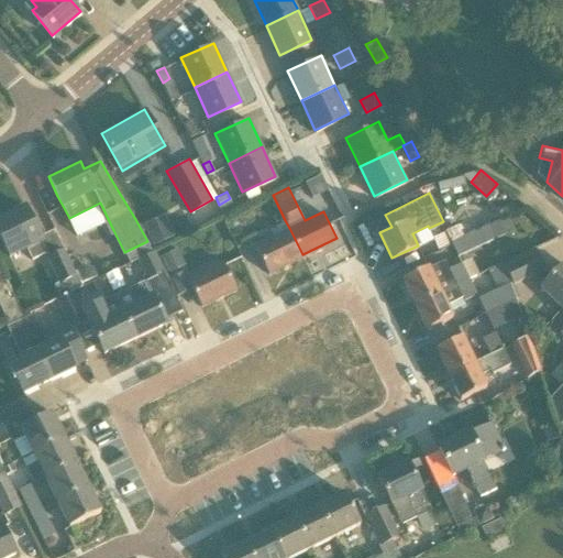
[(32,258),(45,250),(40,238),(41,238),(25,206),(0,218),(0,234),(10,255),(26,248),(32,258)]
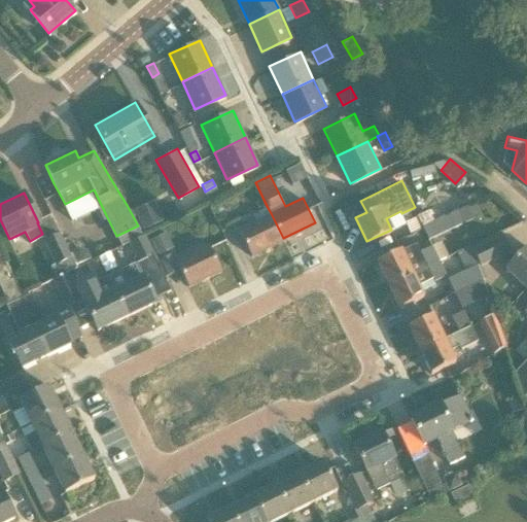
[(134,208),(142,227),(163,218),(153,199),(134,208)]
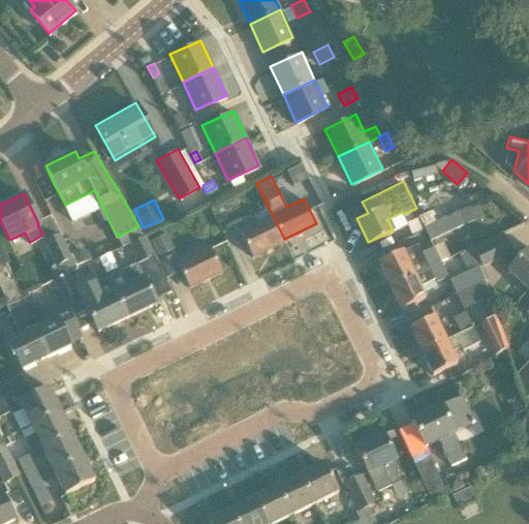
[(272,214),(268,207),(254,213),(257,219),(239,228),(251,254),(284,239),(272,214)]
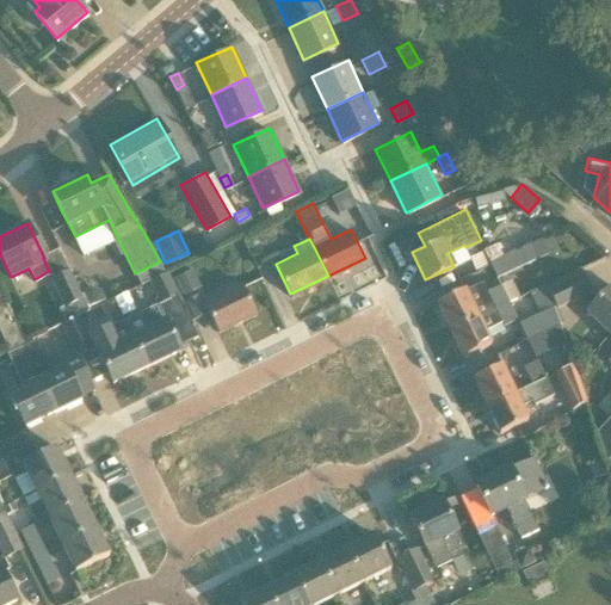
[(530,242),(489,263),(495,276),(537,255),(530,242)]
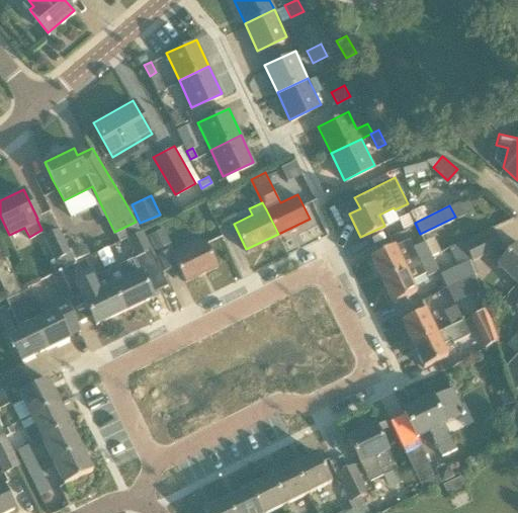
[(45,229),(56,223),(50,209),(38,216),(45,229)]
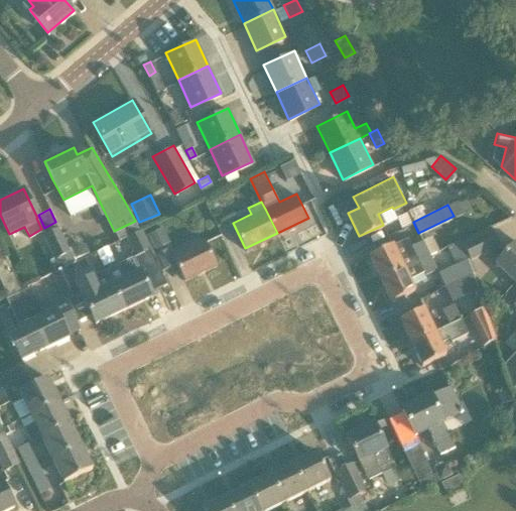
[(41,229),(43,232),(42,233),(53,256),(70,249),(57,222),(41,229)]
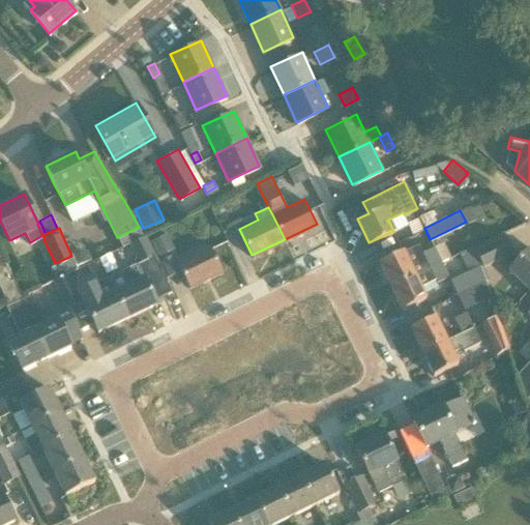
[(166,231),(150,238),(157,254),(173,245),(166,231)]
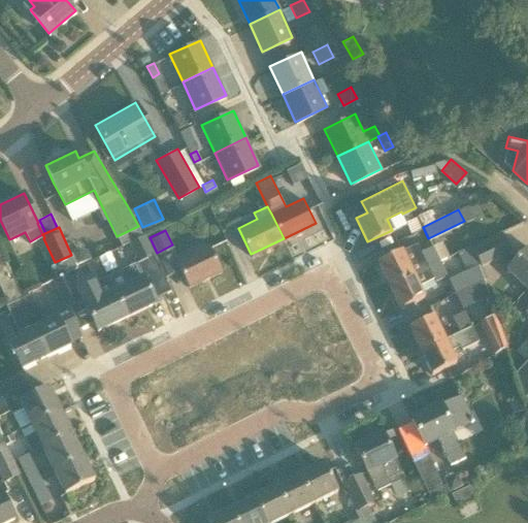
[(129,241),(140,265),(156,258),(144,233),(129,241)]
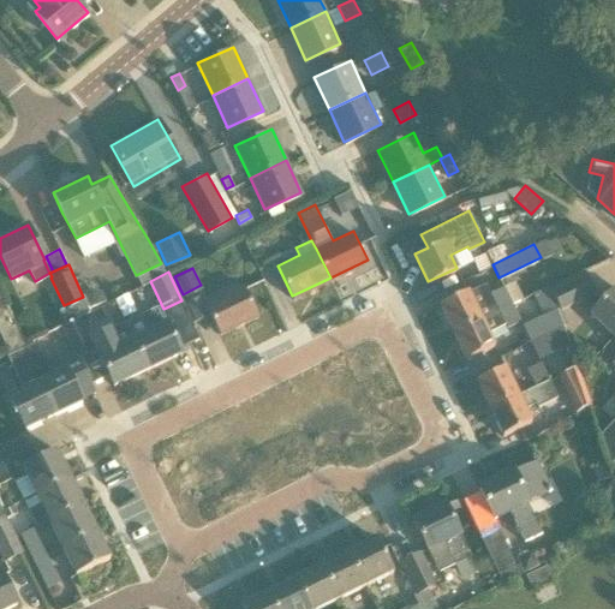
[(551,288),(557,303),(560,308),(596,291),(586,272),(551,288)]
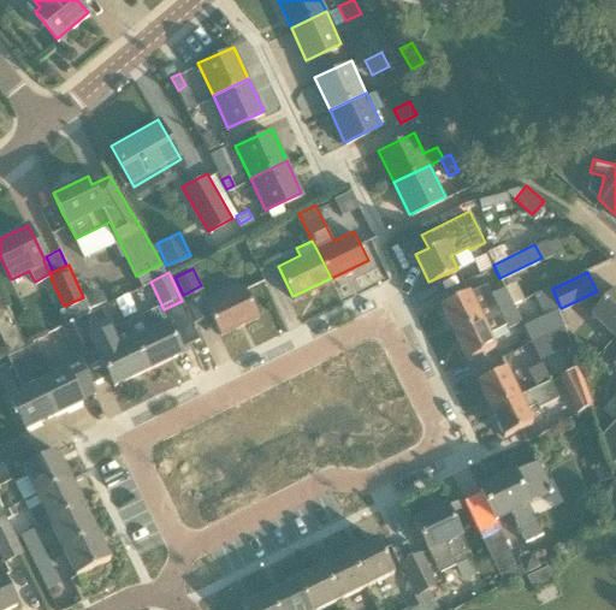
[(218,285),(221,292),(205,301),(219,332),(258,314),(240,274),(218,285)]
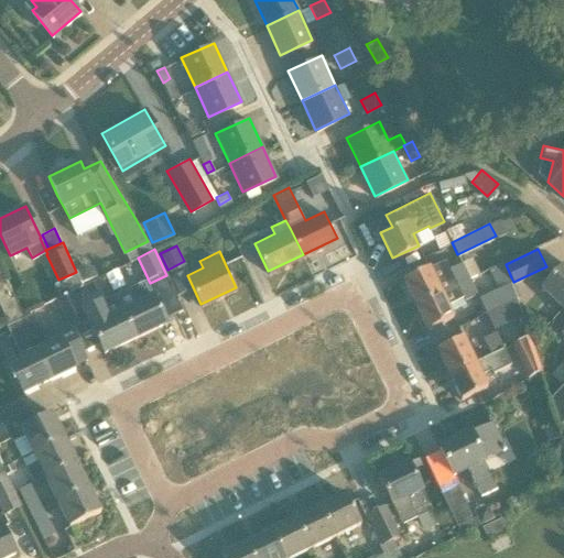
[(402,277),(414,303),(469,275),(478,271),(470,255),(448,266),(444,258),(429,265),(402,277)]
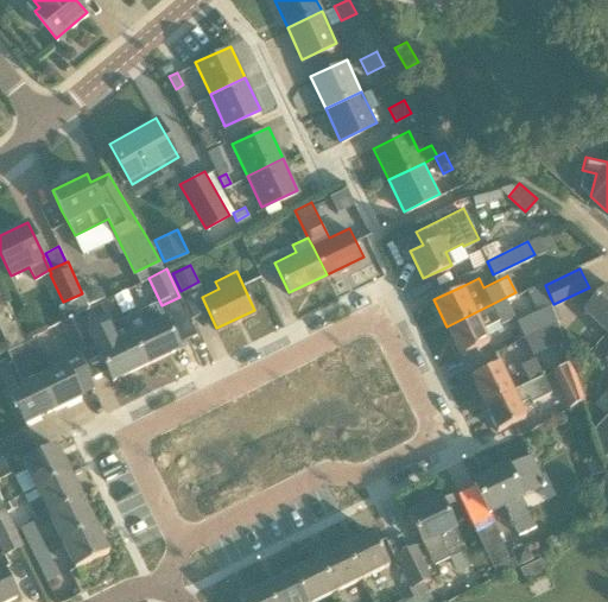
[(551,299),(545,285),(543,280),(526,289),(534,308),(551,299)]
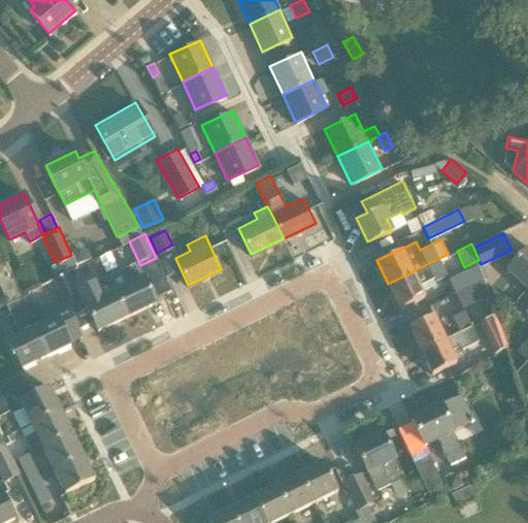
[(505,267),(525,287),(527,283),(527,249),(525,247),(505,267)]
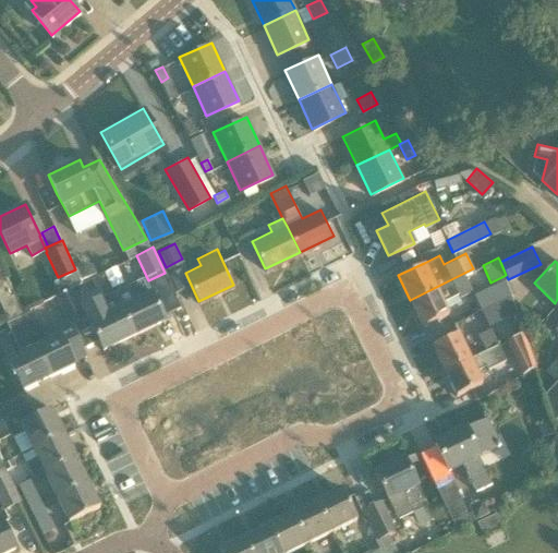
[(178,266),(168,272),(176,287),(185,281),(178,266)]
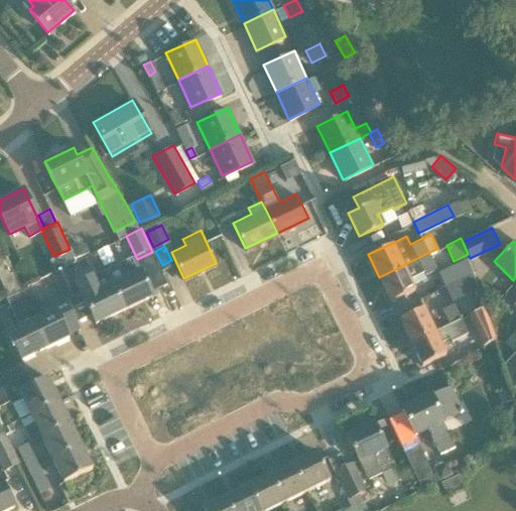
[(424,273),(437,267),(429,252),(379,277),(390,300),(414,288),(409,277),(422,271),(424,273)]
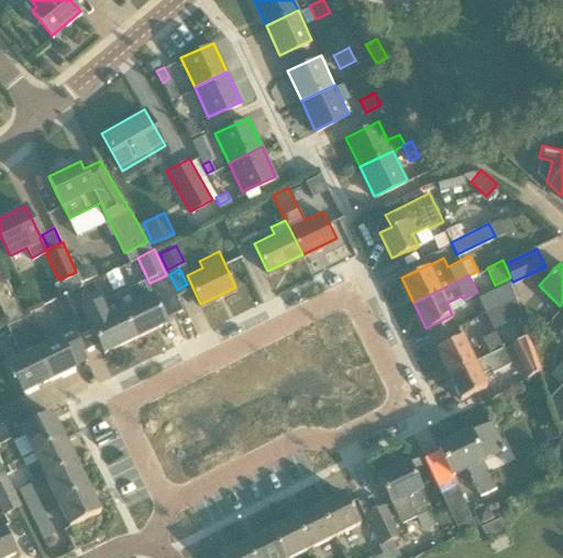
[(144,279),(114,293),(135,336),(166,320),(152,292),(151,292),(144,279)]
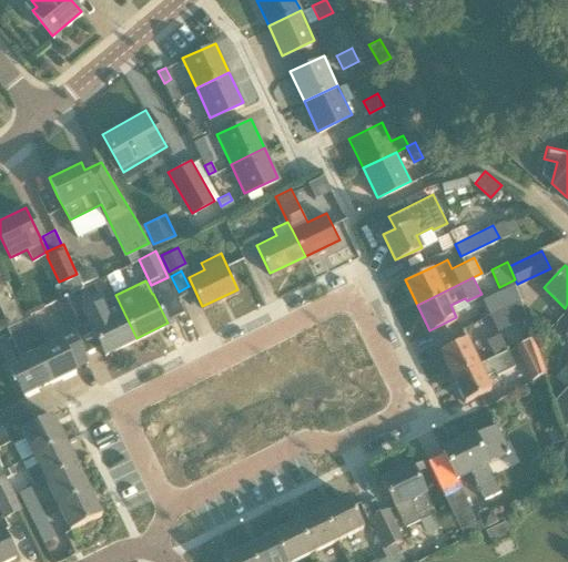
[(482,297),(488,313),(519,297),(514,282),(482,297)]
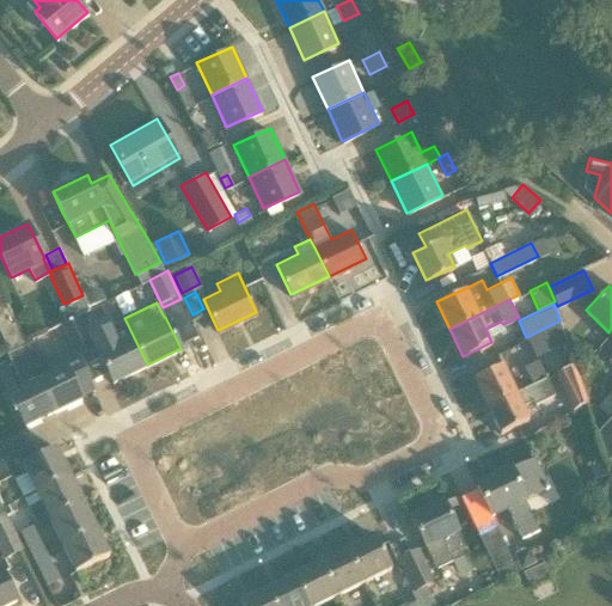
[(60,322),(73,349),(75,348),(78,353),(93,346),(78,313),(60,322)]
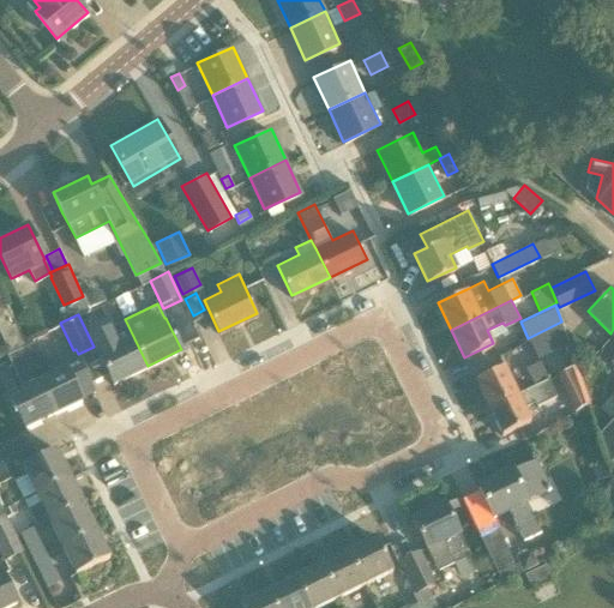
[(148,366),(125,319),(90,336),(113,381),(148,366)]
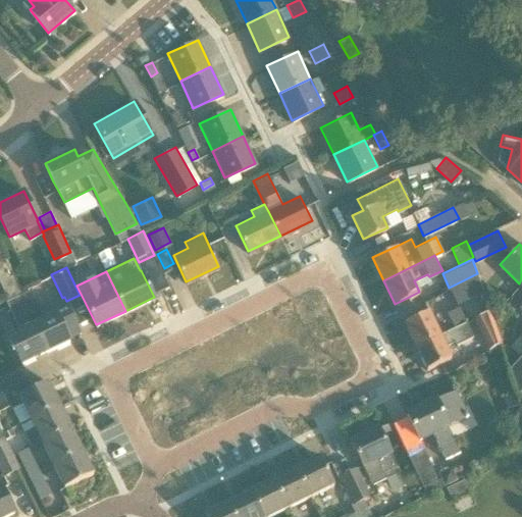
[(477,273),(449,288),(457,303),(483,291),(477,273)]
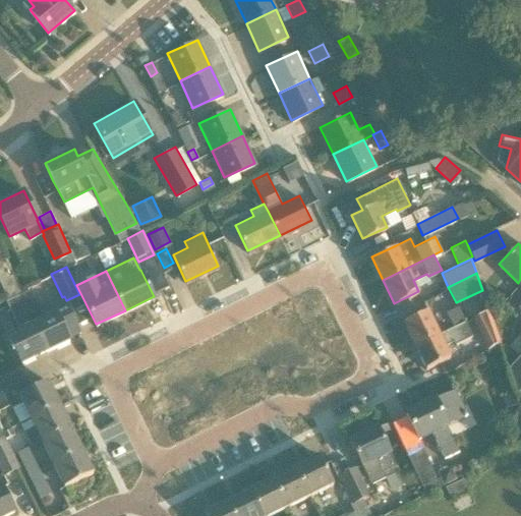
[(30,288),(17,293),(46,349),(68,338),(67,336),(79,330),(66,300),(64,296),(62,297),(50,303),(53,310),(43,316),(30,288)]
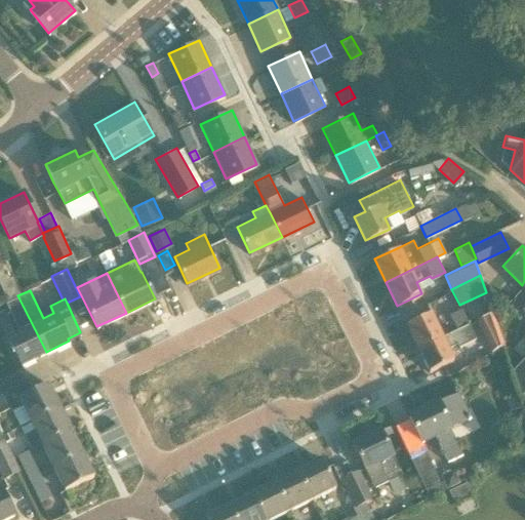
[(46,352),(17,295),(6,302),(19,329),(5,336),(21,364),(46,352)]
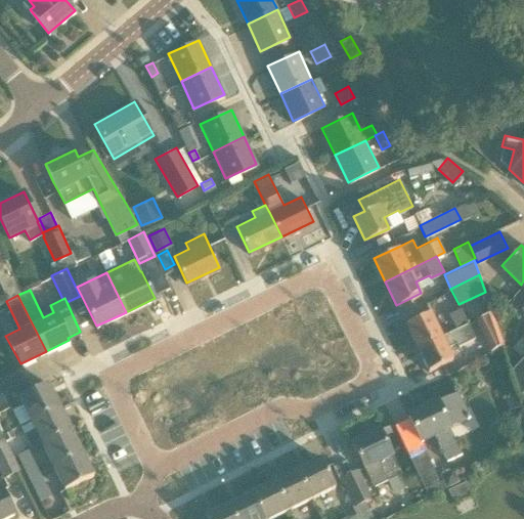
[(447,312),(454,328),(467,321),(460,306),(447,312)]
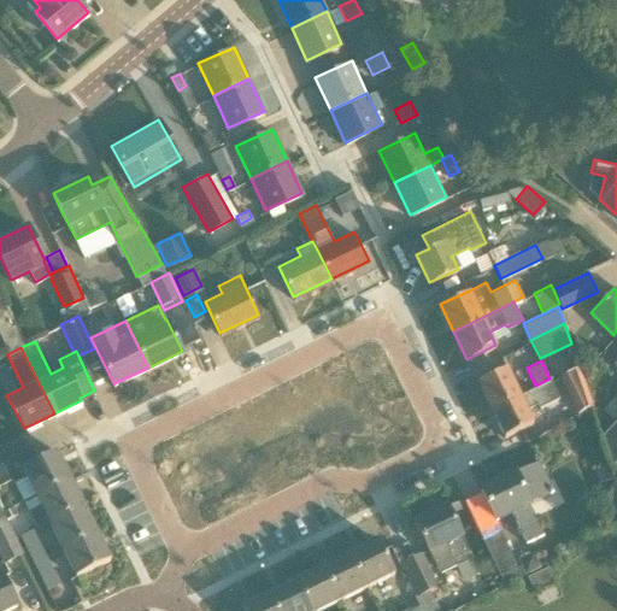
[(579,364),(559,372),(577,410),(592,403),(581,369),(579,364)]
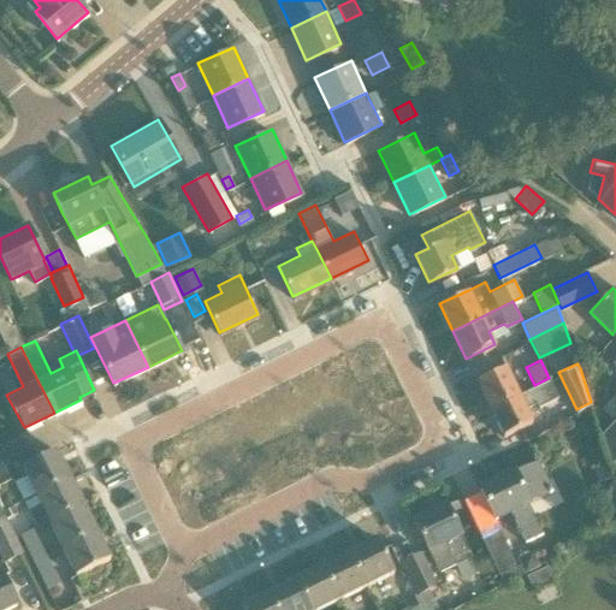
[(477,379),(490,407),(519,392),(505,366),(477,379)]
